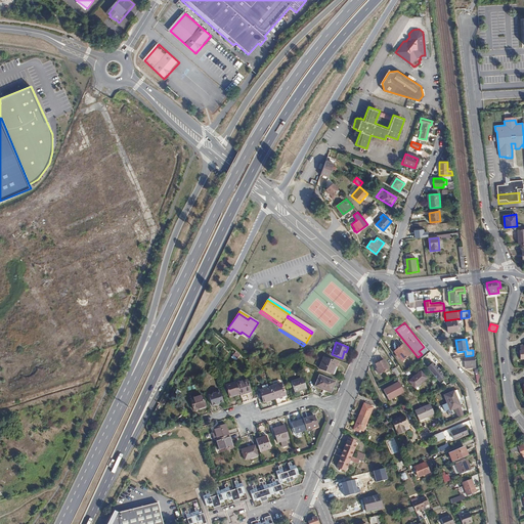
[(401,361),(410,353),(402,344),(394,352),(401,361)]
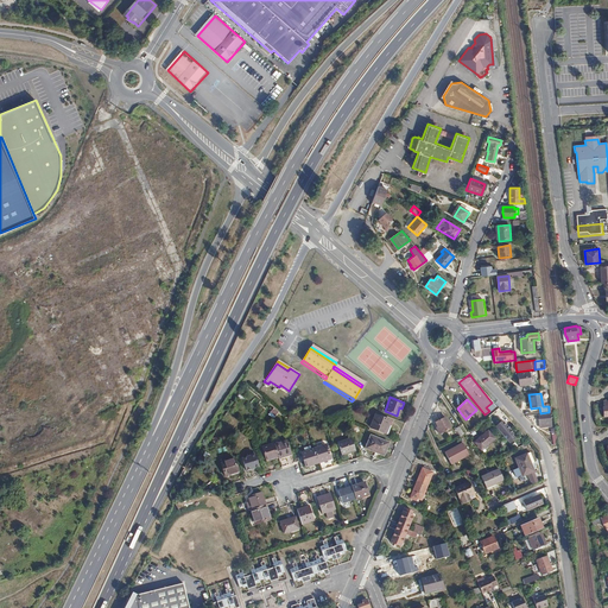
[(552,415),(552,412),(549,412),(550,413),(538,416),(539,425),(538,425),(538,426),(539,426),(539,428),(551,426),(550,415),(552,415)]
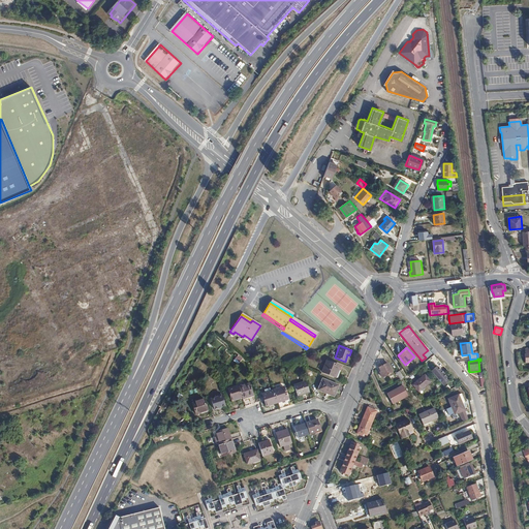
[(337,378),(342,367),(327,361),(322,371),(337,378)]
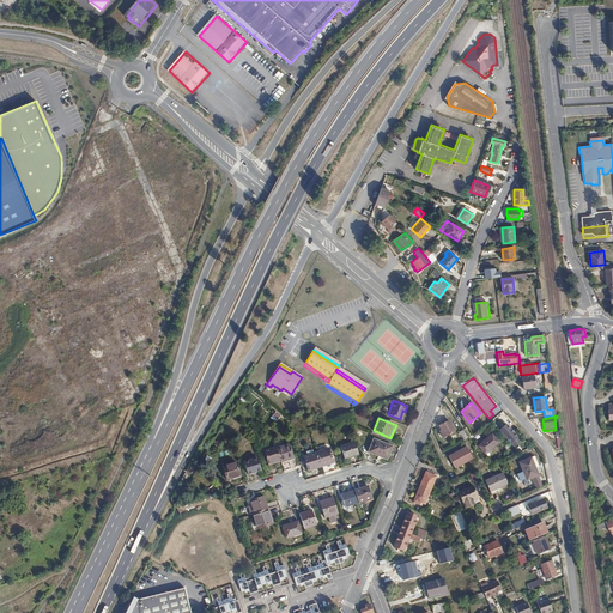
[(454,432),(449,420),(438,425),(441,431),(439,431),(442,438),(454,432)]
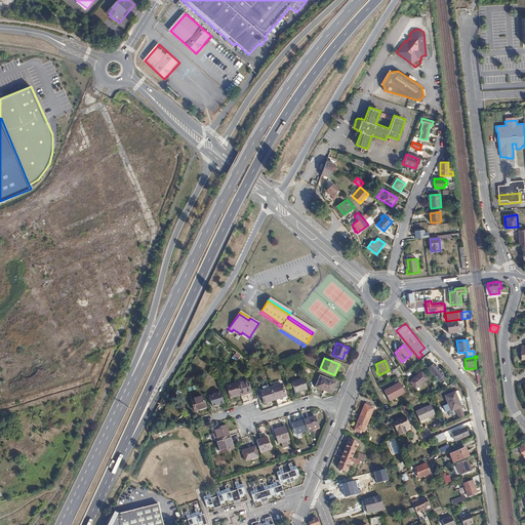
[(434,362),(428,368),(440,382),(445,378),(442,375),(443,374),(440,369),(437,367),(434,362)]
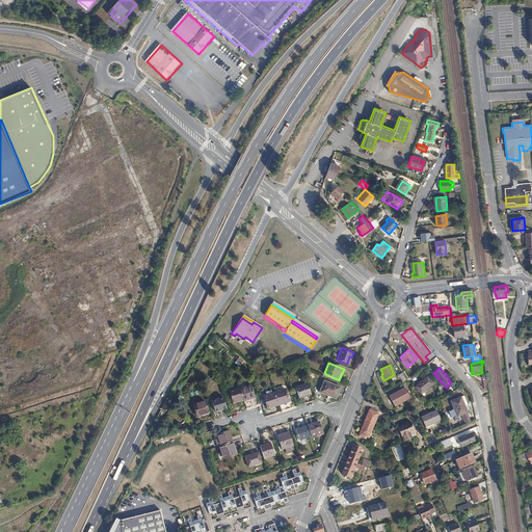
[(398,375),(403,382),(406,380),(401,373),(398,375)]
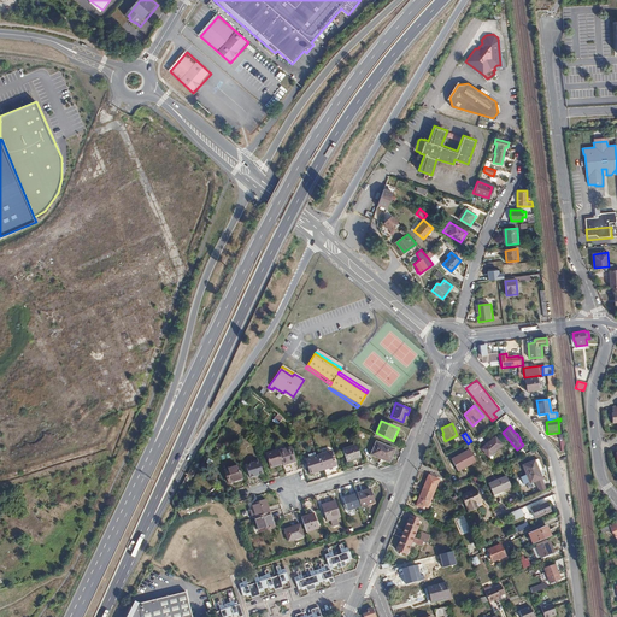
[(503,446),(495,438),(482,450),(488,458),(503,446)]
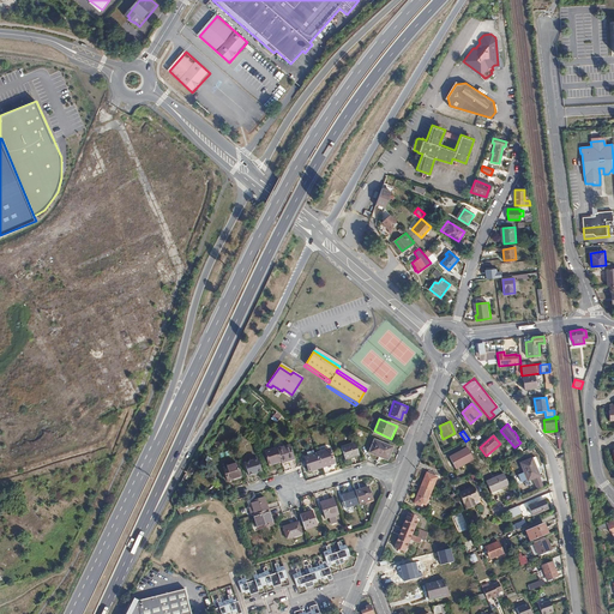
[(389,458),(392,447),(375,440),(369,452),(379,456),(380,455),(389,458)]
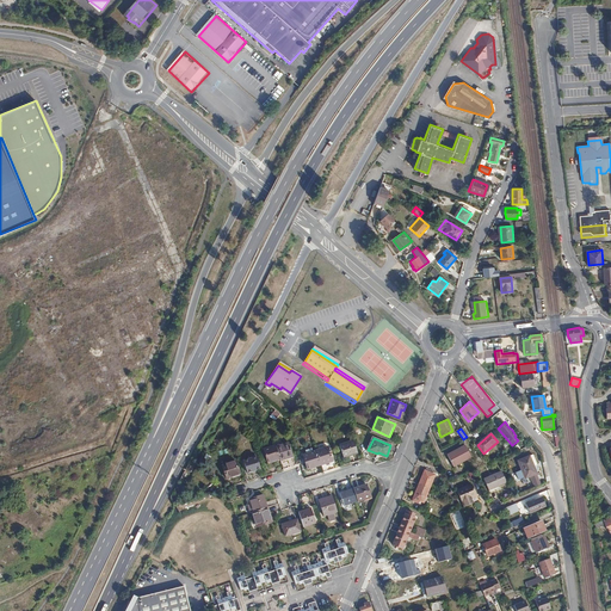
[(358,452),(355,440),(340,445),(344,457),(358,452)]
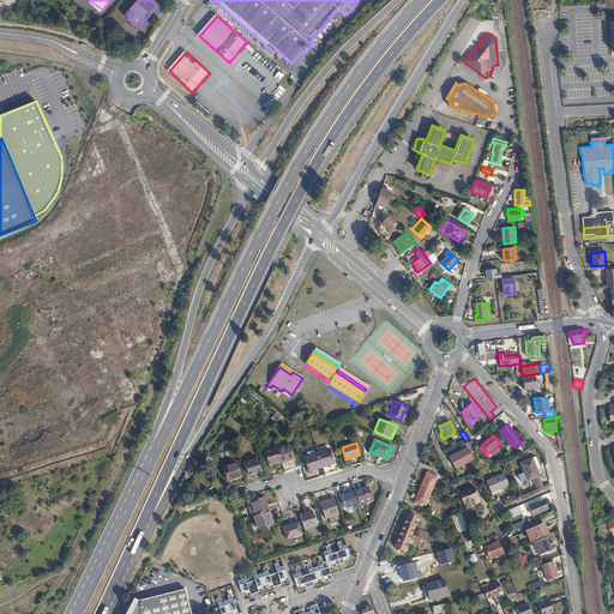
[(277,450),(282,463),(282,464),(295,459),(290,445),(277,450)]
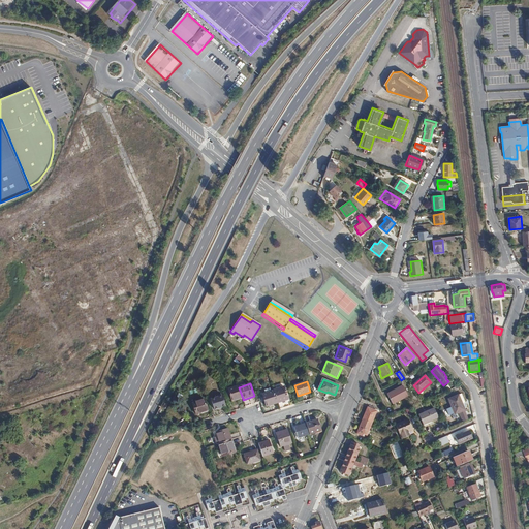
[(407,396),(402,385),(386,394),(392,404),(407,396)]
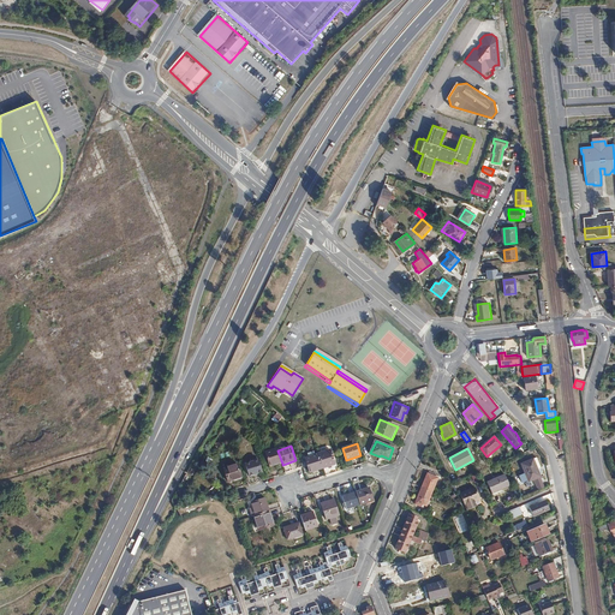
[(278,451),(278,449),(266,453),(269,467),(282,464),(278,451)]
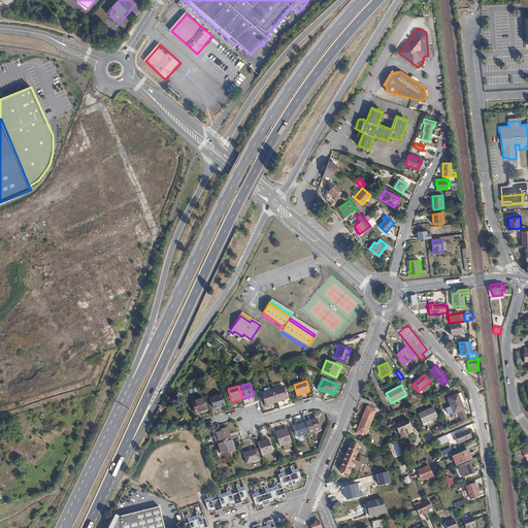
[(284,386),(273,390),(276,401),(287,398),(284,386)]
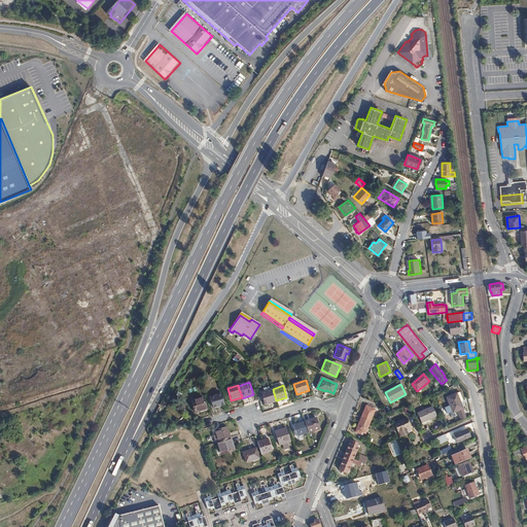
[(273,389),(270,389),(269,386),(264,388),(264,391),(261,392),(265,405),(276,400),(273,389)]
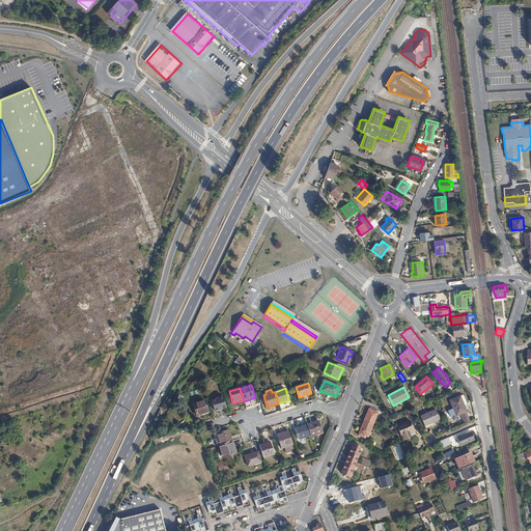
[(467,411),(459,395),(450,399),(457,415),(467,411)]
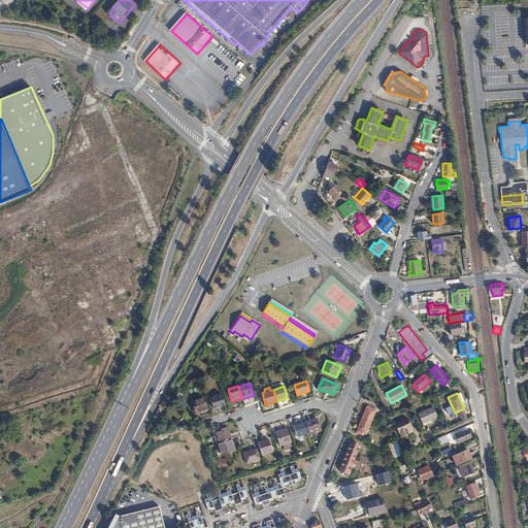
[(224,406),(221,396),(210,399),(213,409),(224,406)]
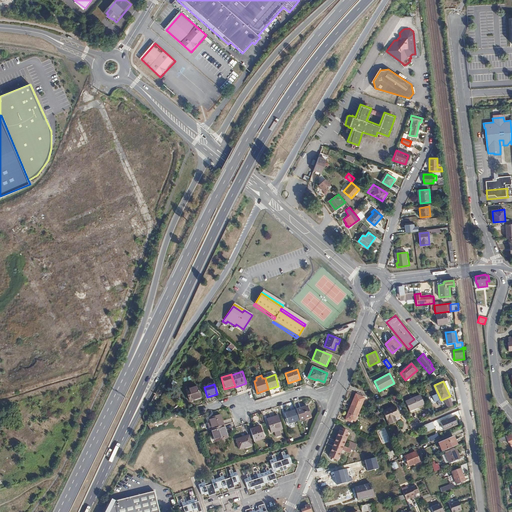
[(201,398),(197,387),(186,390),(189,402),(201,398)]
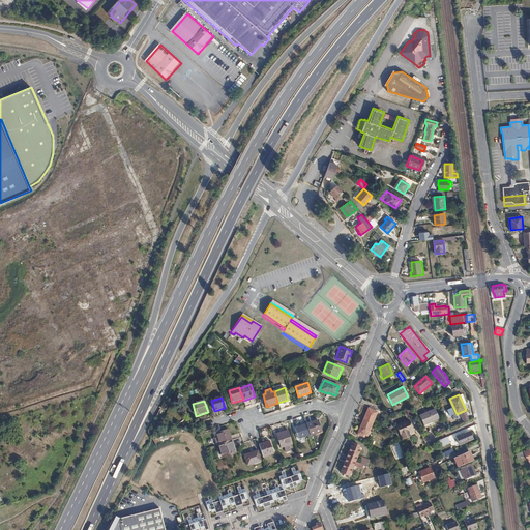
[(367,408),(362,419),(372,423),(377,411),(367,408)]
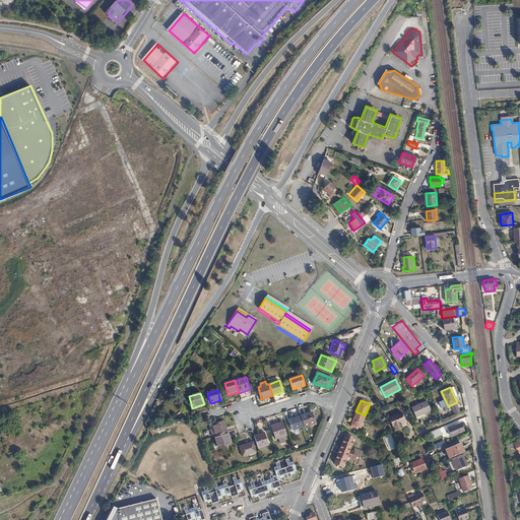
[(431,409),(427,400),(412,406),(416,416),(431,409)]
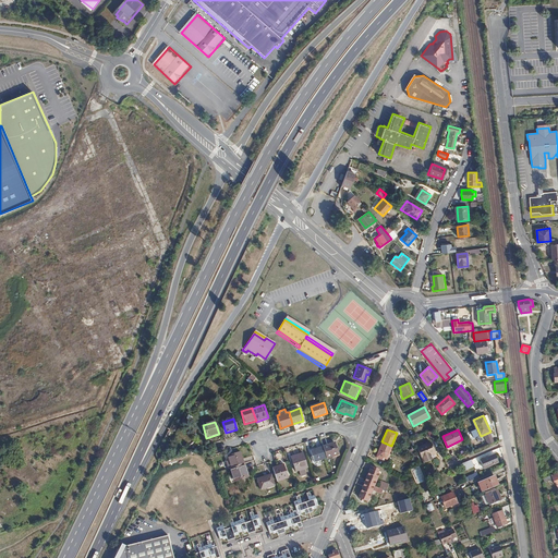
[(391,446),(381,441),(377,455),(386,459),(391,446)]
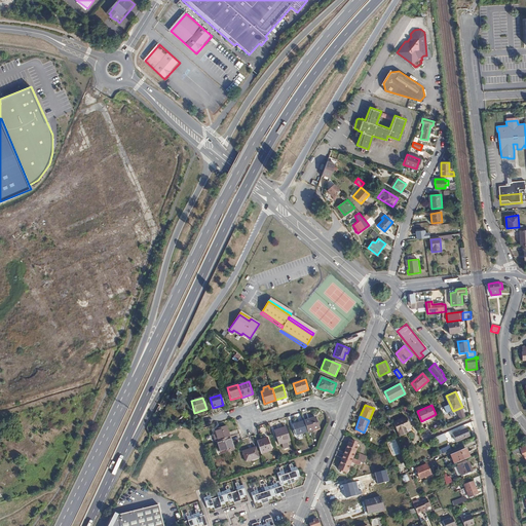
[(412,425),(407,416),(395,421),(399,431),(412,425)]
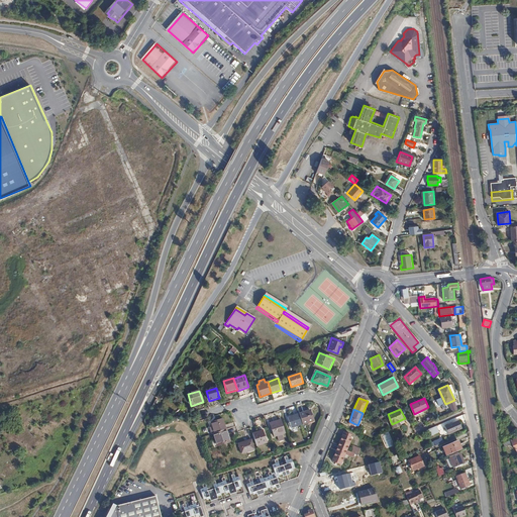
[(309,410),(298,414),(302,424),(302,425),(313,421),(309,410)]
